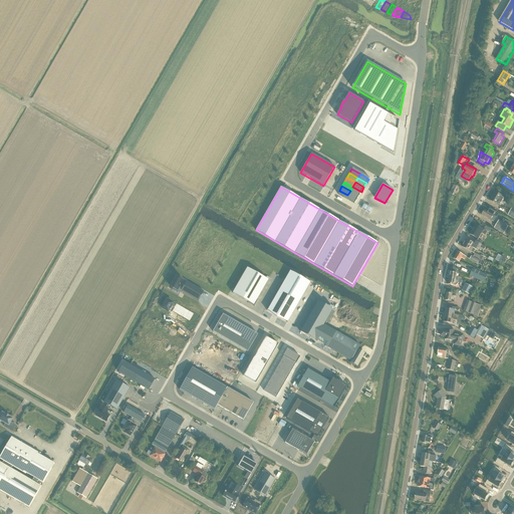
[(361,192),(352,187),(350,191),(358,196),(361,192)]
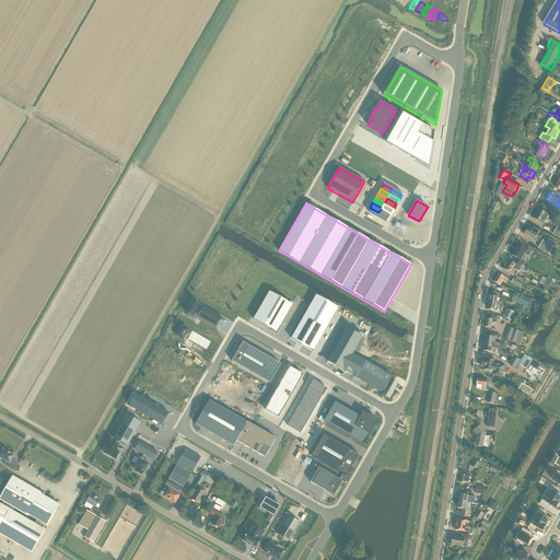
[(376,218),(378,212),(370,208),(366,212),(376,218)]
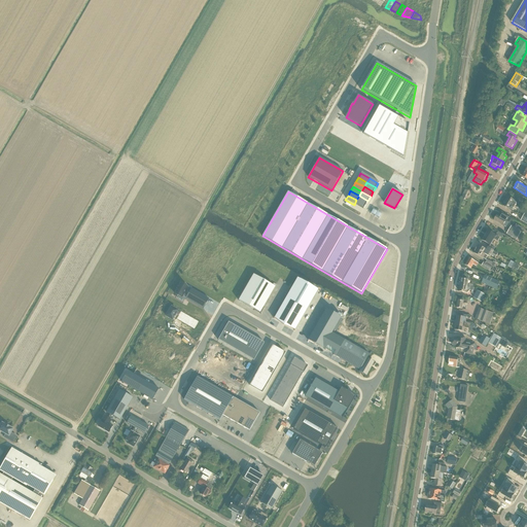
[(367,201),(359,196),(356,200),(365,205),(367,201)]
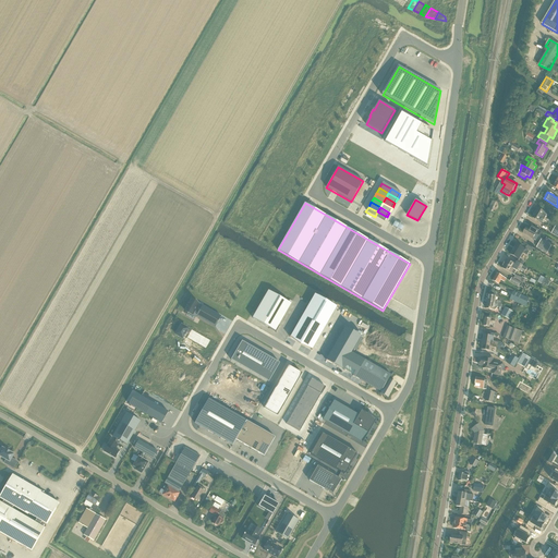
[(532,218),(541,222),(542,221),(544,223),(548,216),(546,214),(546,213),(537,208),(532,218)]
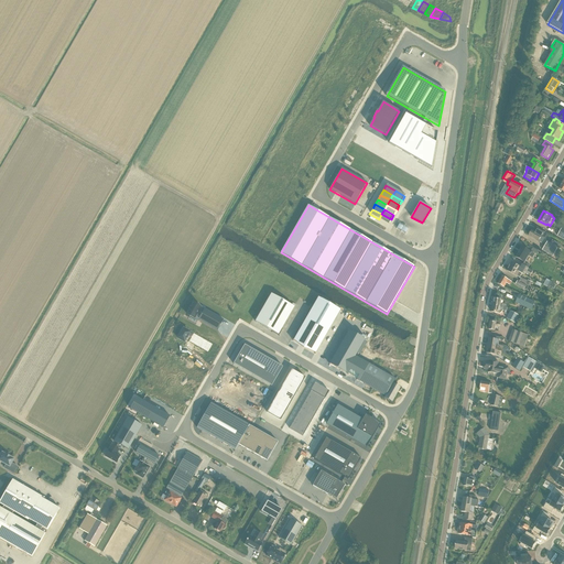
[(391,219),(381,214),(379,219),(388,225),(391,219)]
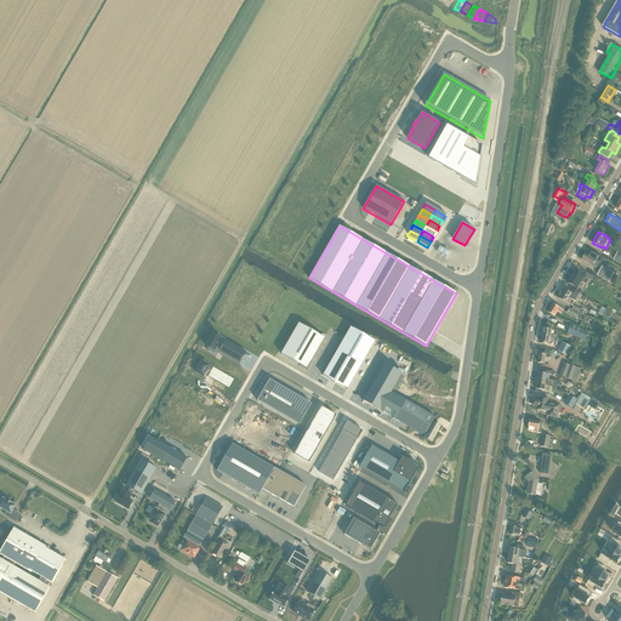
[(586,254),(582,260),(593,266),(597,261),(600,262),(602,263),(605,258),(593,251),(591,256),(586,254)]
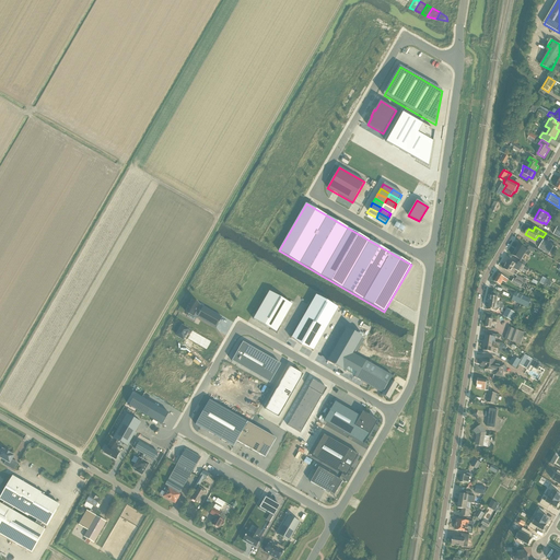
[(553,246),(544,240),(539,248),(549,255),(553,246)]
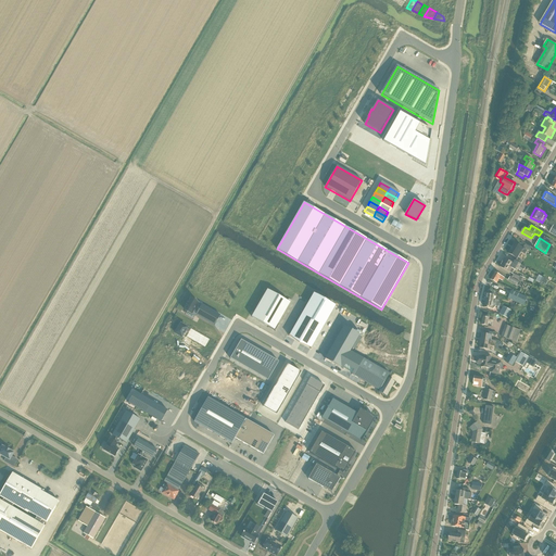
[(515,243),(508,253),(517,258),(521,252),(525,254),(527,251),(515,243)]
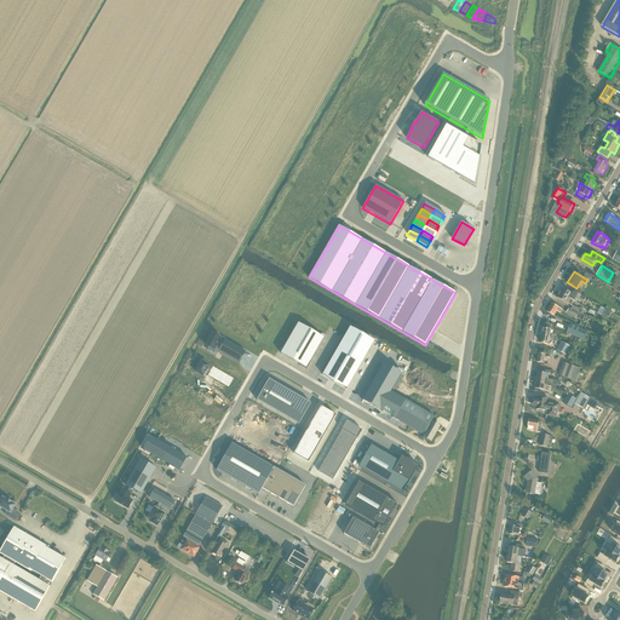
[(240,274),(235,282),(240,285),(245,276),(240,274)]
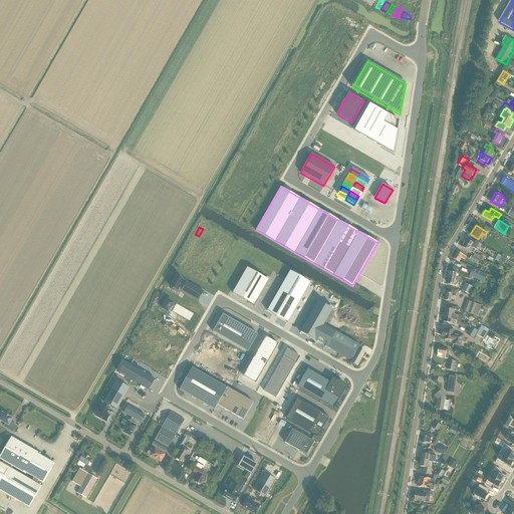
[(203,229),(199,236),(204,239),(208,232),(203,229)]
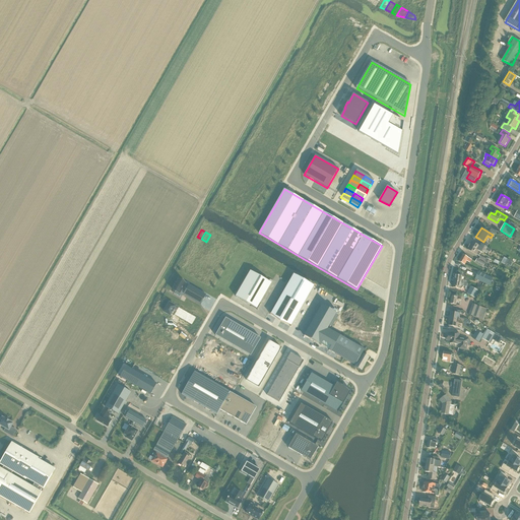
[(210,235),(206,242),(210,244),(214,237),(210,235)]
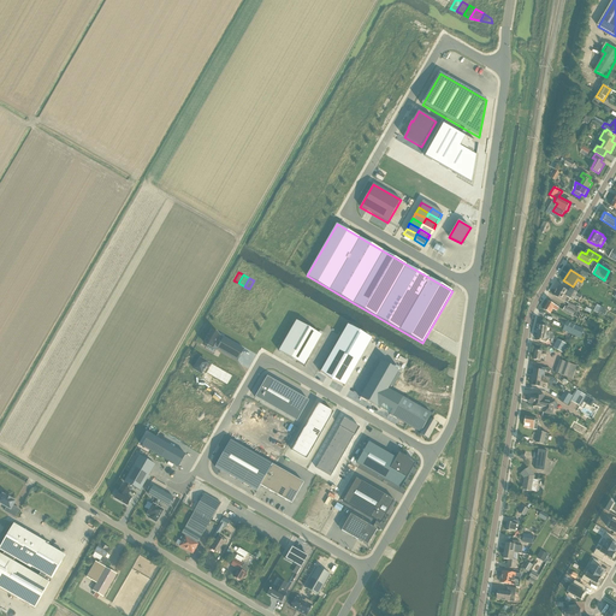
[(234,280),(229,289),(234,291),(238,283),(234,280)]
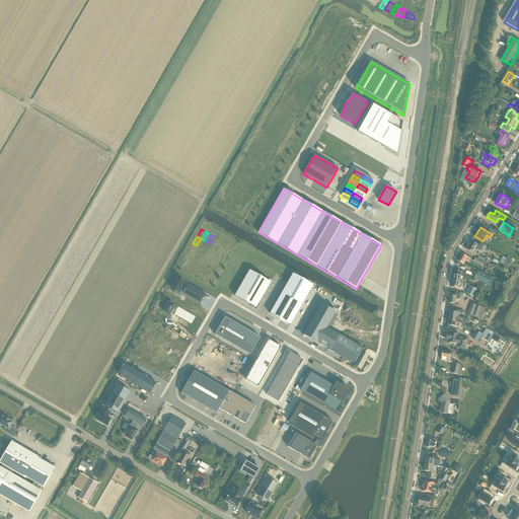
[(214,236),(210,243),(214,246),(218,239),(214,236)]
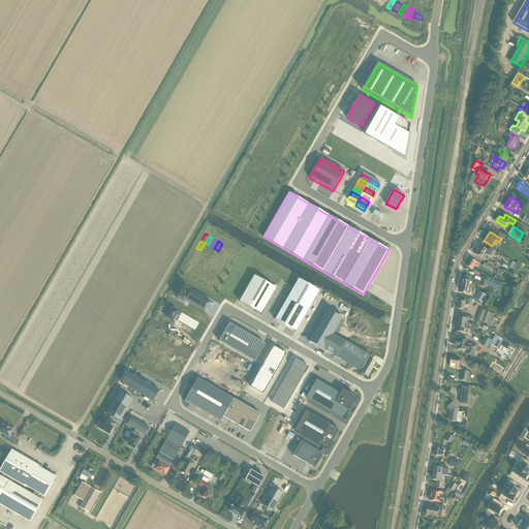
[(205,243),(200,250),(206,253),(210,246),(205,243)]
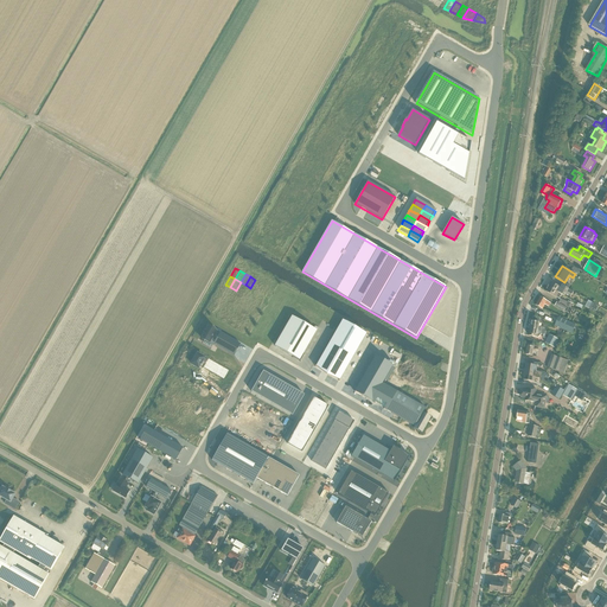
[(255,280),(250,288),(256,291),(261,282),(255,280)]
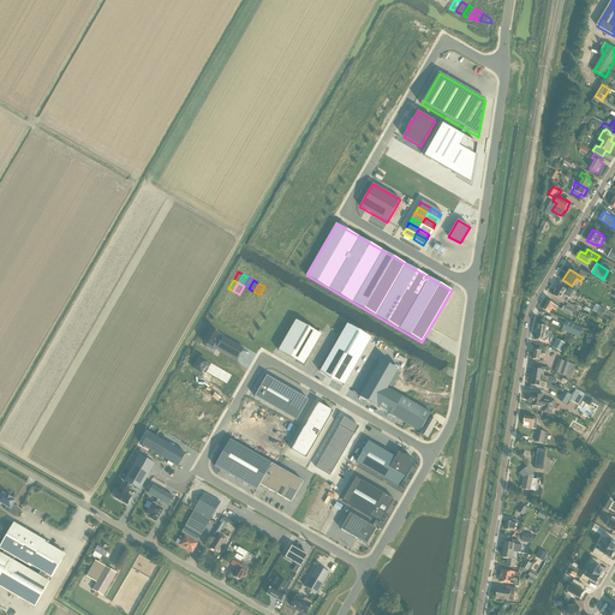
[(244,286),(239,294),(244,297),(249,288),(244,286)]
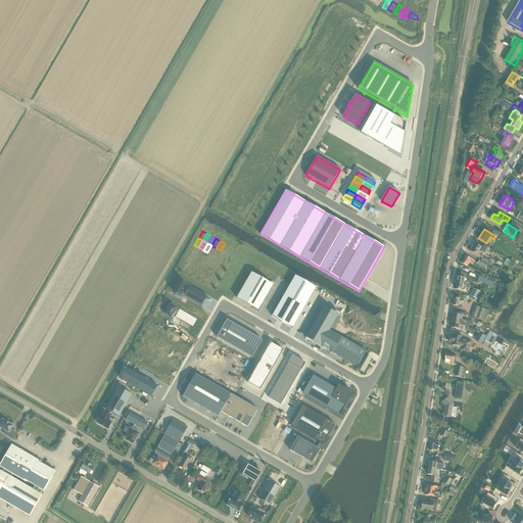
[(225,243),(221,250),(225,253),(229,246),(225,243)]
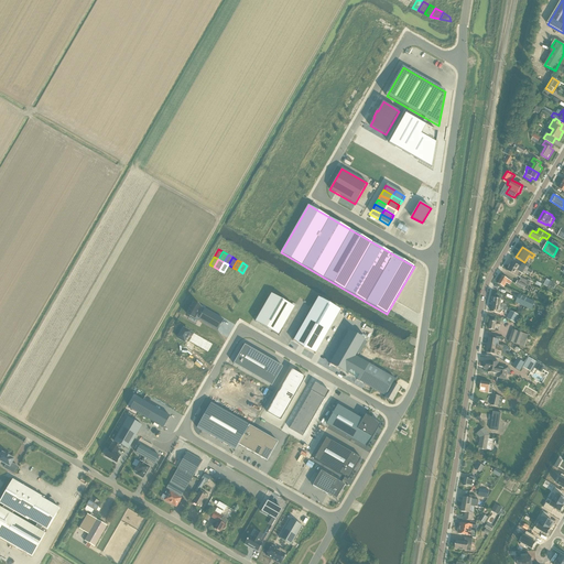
[(519,272),(522,274),(522,273),(525,275),(528,271),(532,273),(533,271),(529,269),(525,267),(523,266),(522,268),(512,262),(510,267),(519,272)]
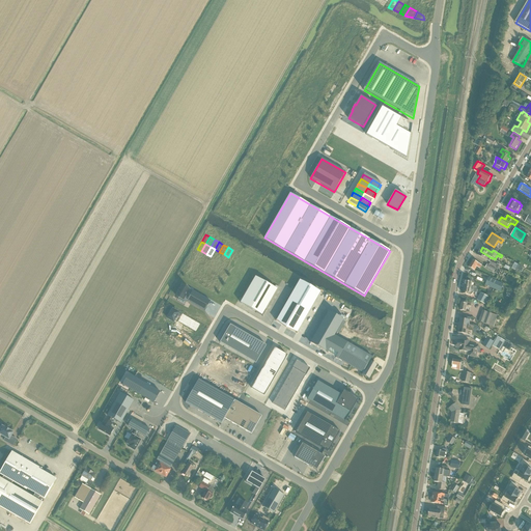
[(215,249),(211,256),(215,259),(219,252),(215,249)]
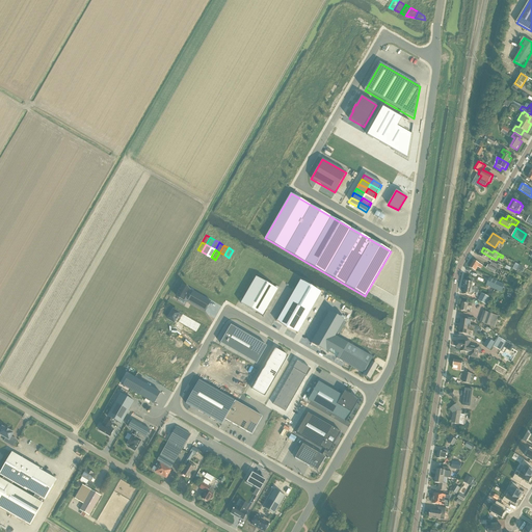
[(233,250),(229,258),(233,260),(237,253),(233,250)]
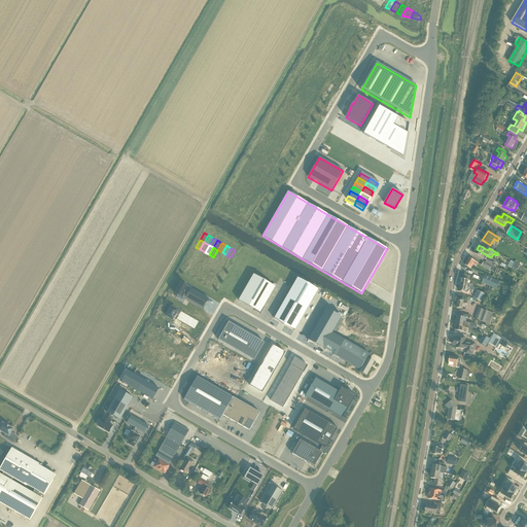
[(486,259),(488,256),(485,254),(477,249),(475,253),(483,258),(484,257),(486,259)]
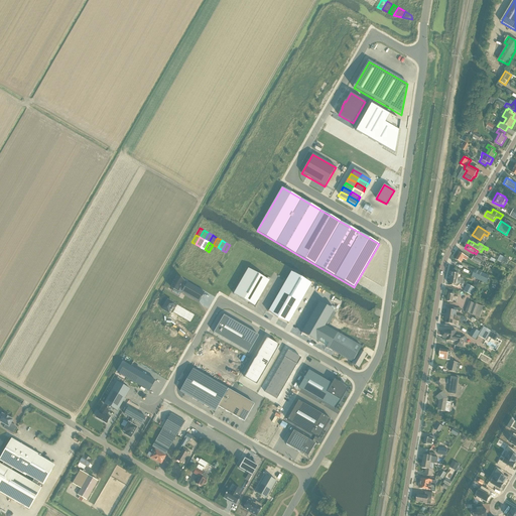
[(213,245),(209,252),(214,254),(218,247),(213,245)]
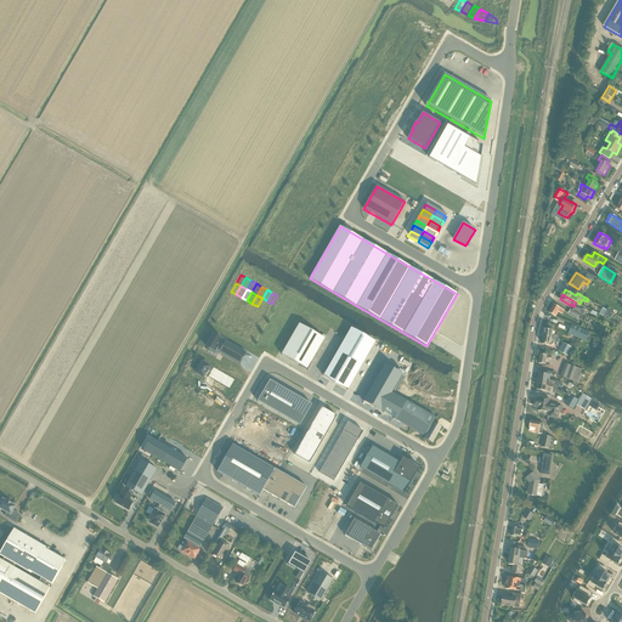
[(277,295),(272,304),(278,307),(283,299),(277,295)]
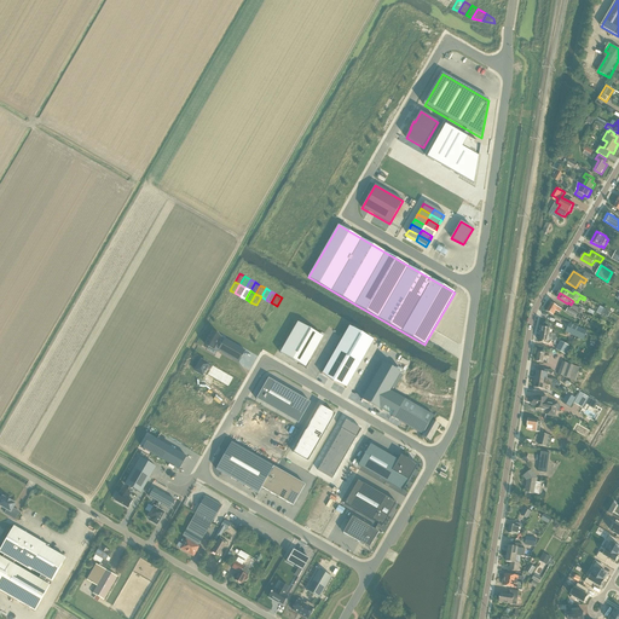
[(261,296),(256,305),(261,308),(266,300),(261,296)]
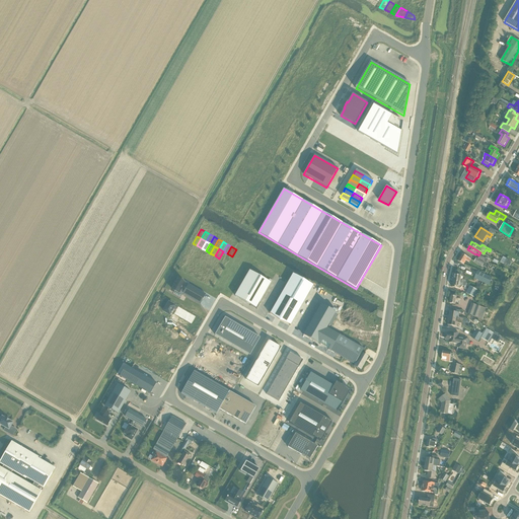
[(236,249),(232,256),(236,258),(240,251),(236,249)]
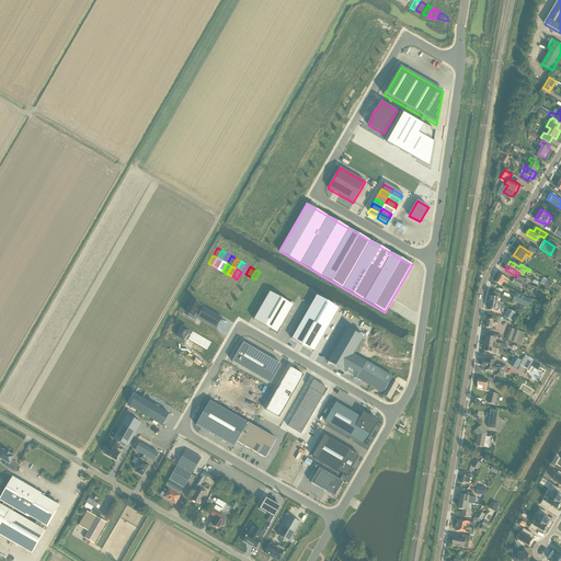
[(203,272),(198,279),(203,283),(207,275),(203,272)]
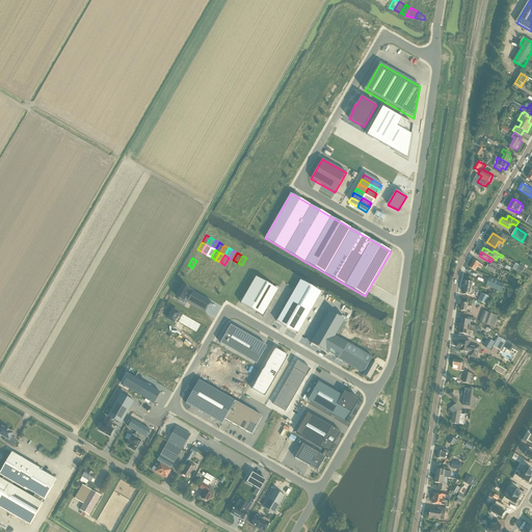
[(229,258),(224,265),(229,267),(233,260),(229,258)]
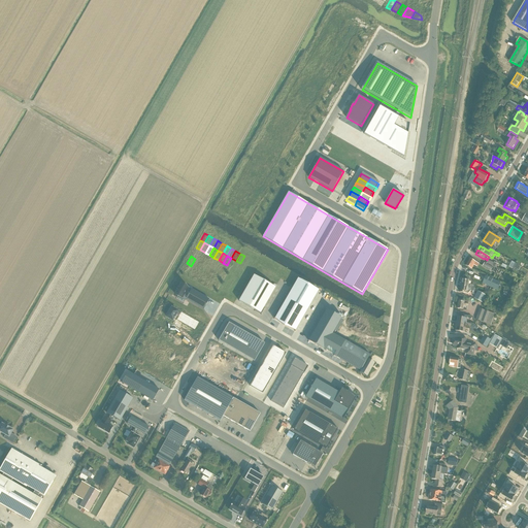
[(244,256),(240,263),(244,266),(245,265),(246,265),(250,259),(244,256)]
